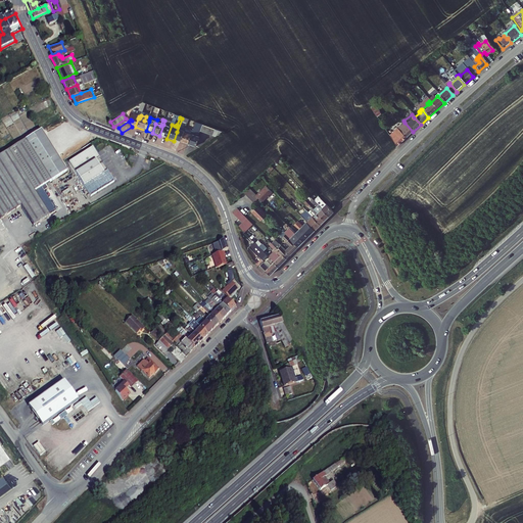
[(163,125),(159,136),(167,139),(170,130),(171,129),(172,125),(167,123),(165,127),(164,127),(164,125),(163,125)]
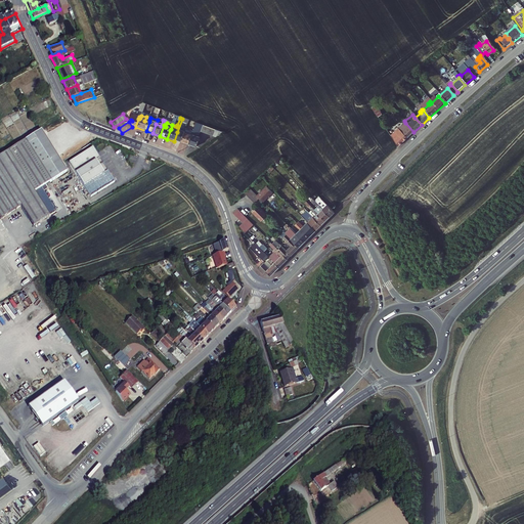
[(413,132),(405,123),(398,129),(405,139),(413,132)]
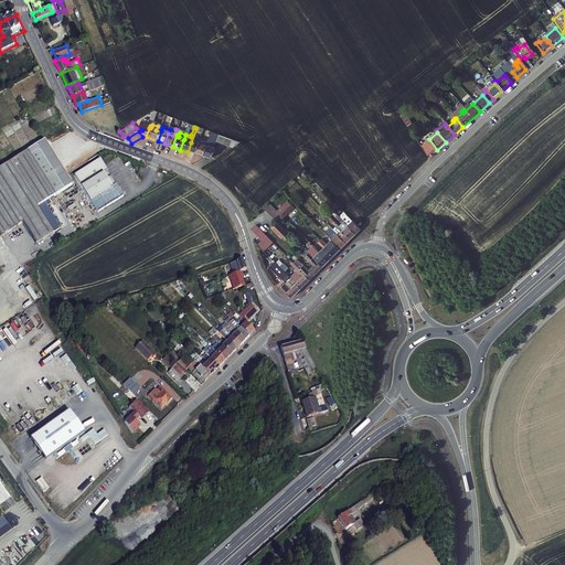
[(214,151),(211,160),(220,163),(224,153),(222,152),(225,144),(237,148),(240,141),(220,136),(216,145),(214,151)]
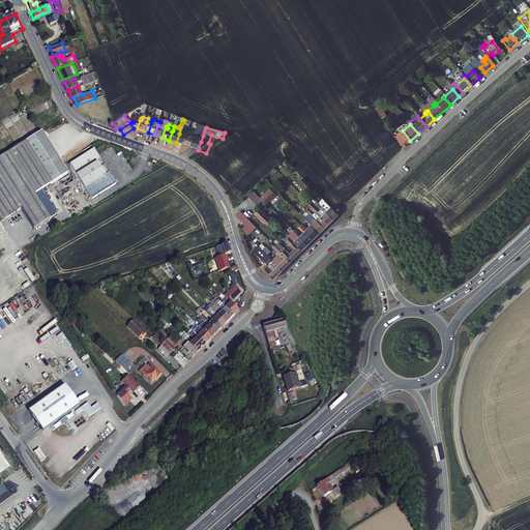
[(394,139),(402,150),(410,141),(403,130),(394,139)]
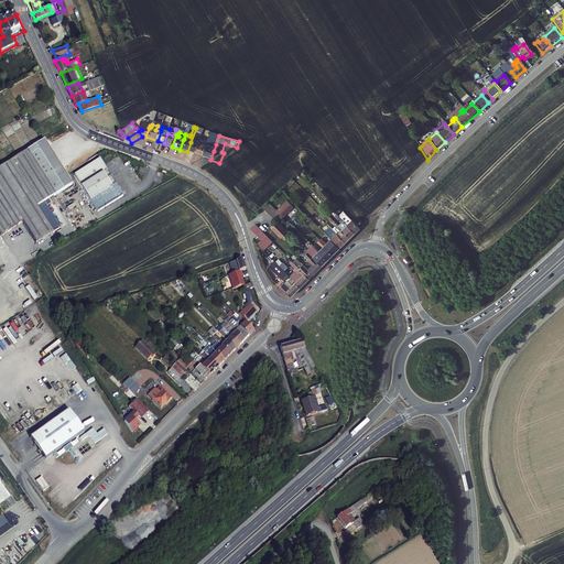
[(0,231),(20,219),(35,243),(60,227),(43,202),(71,185),(61,170),(58,166),(42,140),(0,166),(0,231)]
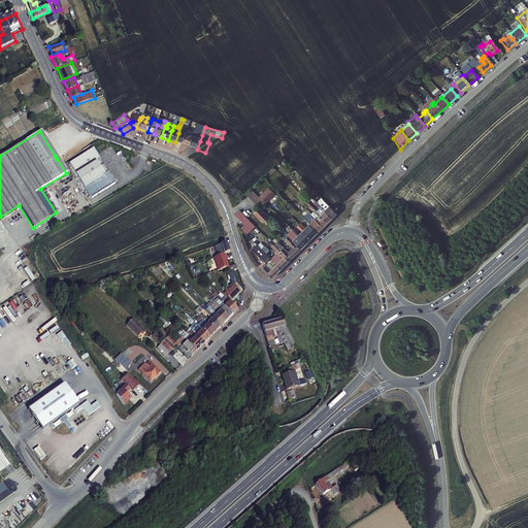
[(186,136),(187,135),(184,133),(183,135),(178,133),(175,142),(183,144),(186,136)]
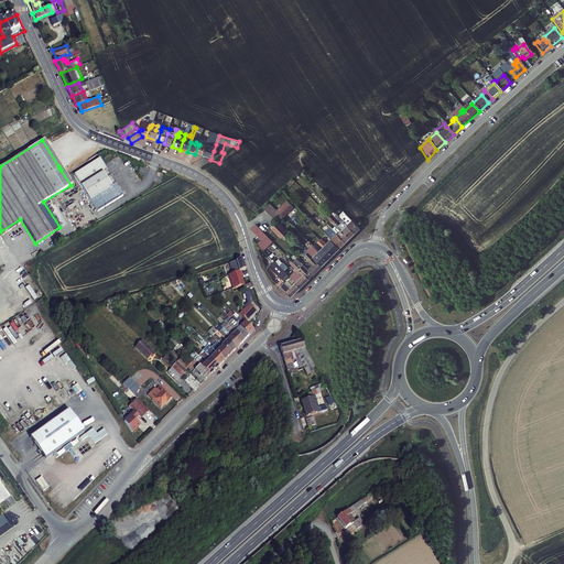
[(207,148),(203,158),(210,160),(214,151),(216,144),(209,142),(207,148)]
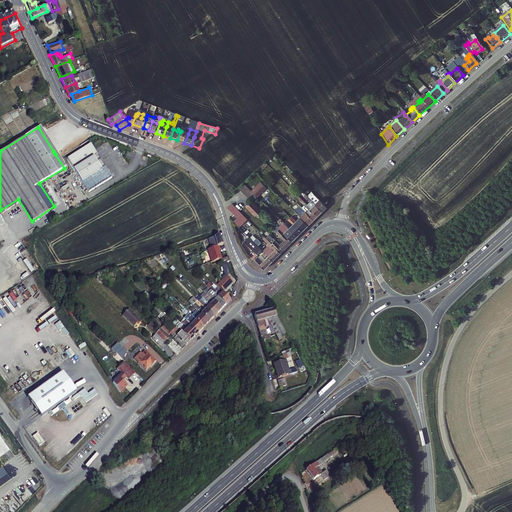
[(177,140),(184,143),(188,134),(188,133),(185,132),(184,133),(180,132),(177,140)]
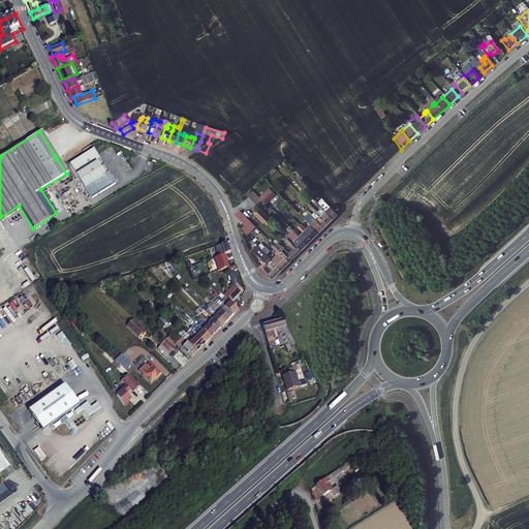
[(83,188),(107,173),(93,150),(76,161),(73,162),(69,165),(83,188)]
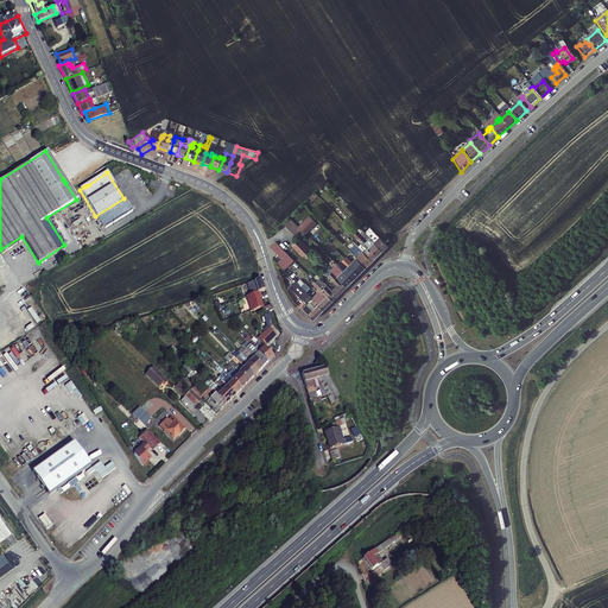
[(82,182),(84,187),(88,185),(84,178),(70,175),(63,179),(65,183),(71,179),(82,182)]
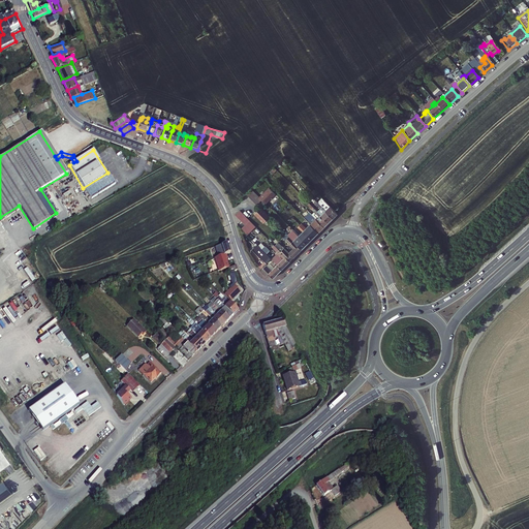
[(115,185),(107,173),(83,188),(91,200),(115,185)]
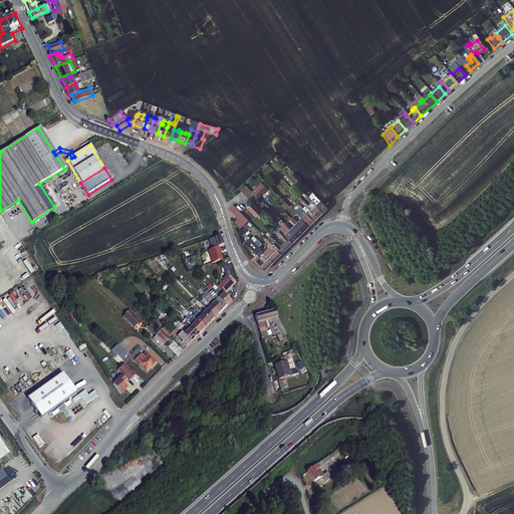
[(262,182),(253,191),(256,193),(260,197),(269,188),(262,182)]
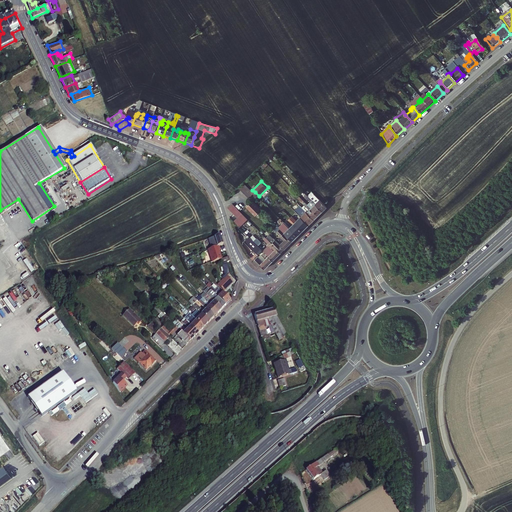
[(245,182),(240,188),(250,197),(255,192),(252,190),(245,182)]
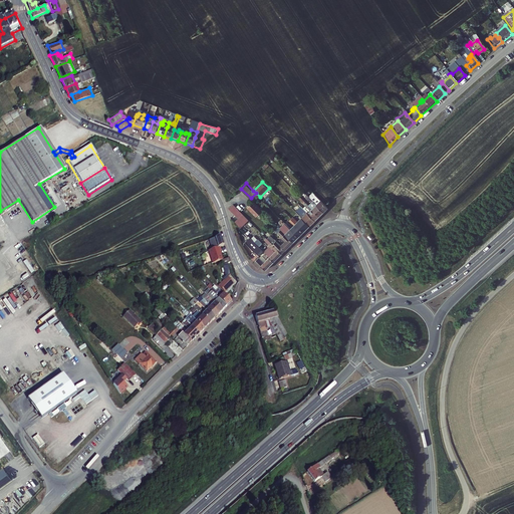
[(327,206),(312,191),(307,195),(309,197),(322,210),(327,206)]
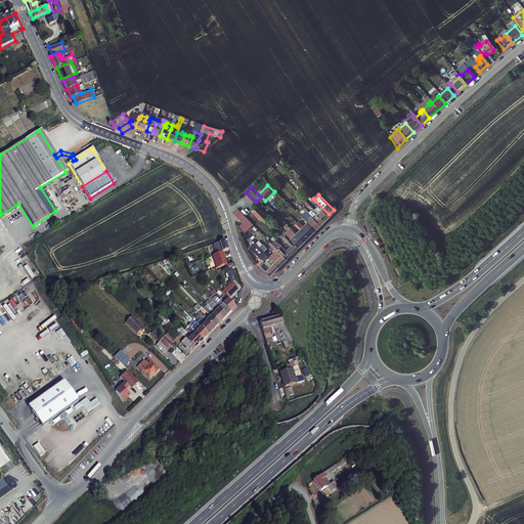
[(329,214),(315,201),(313,202),(317,207),(315,209),(325,218),(329,214)]
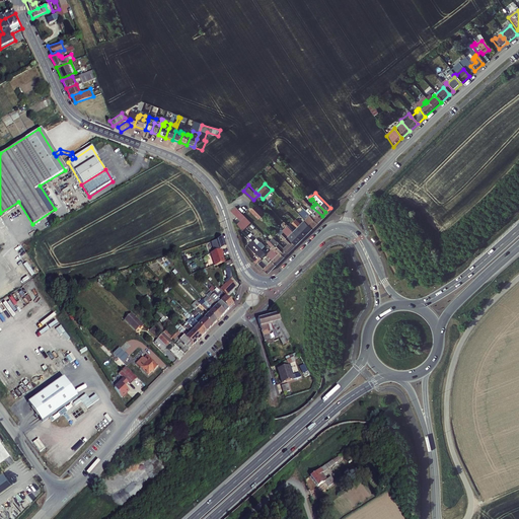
[(261,218),(267,212),(257,203),(251,209),(261,218)]
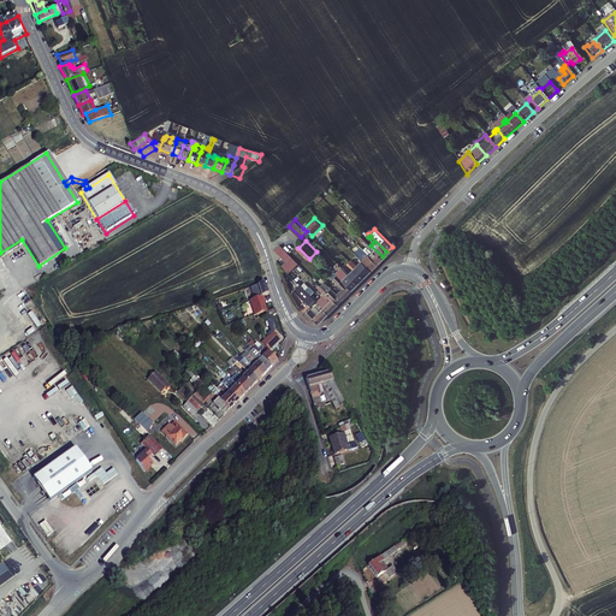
[(280,244),(274,250),(280,256),(286,250),(280,244)]
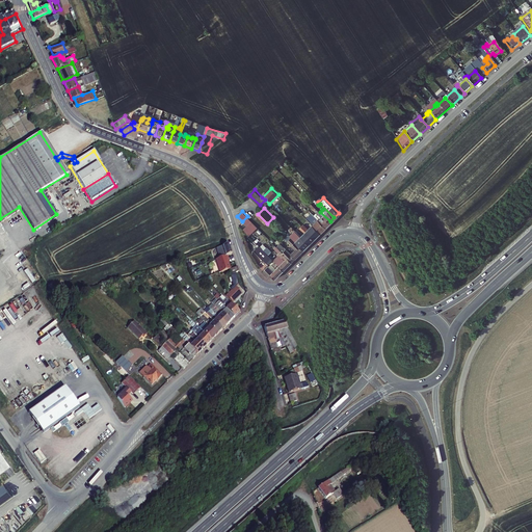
[(314,211),(312,213),(325,227),(330,221),(320,212),(319,213),(321,215),(319,216),(314,211)]
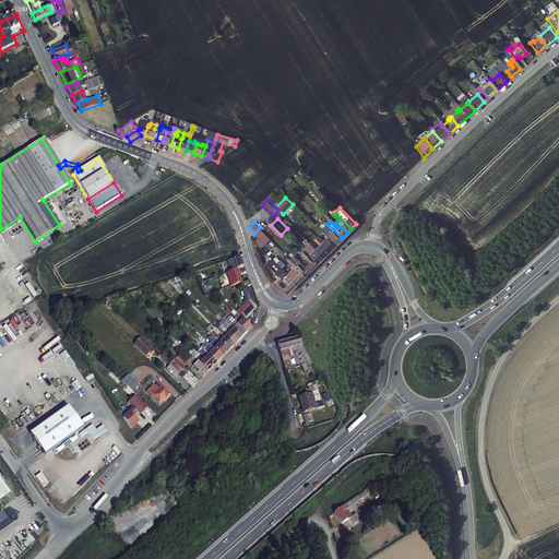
[(342,238),(328,224),(324,226),(330,232),(328,235),(336,244),(342,238)]
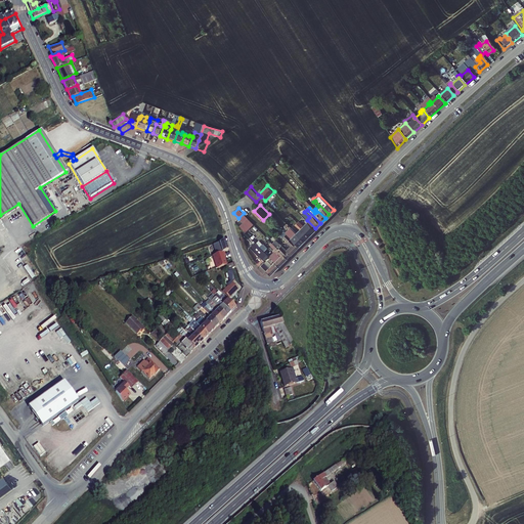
[(298,219),(296,221),(309,234),(315,228),(307,220),(303,216),(299,220),(298,219)]
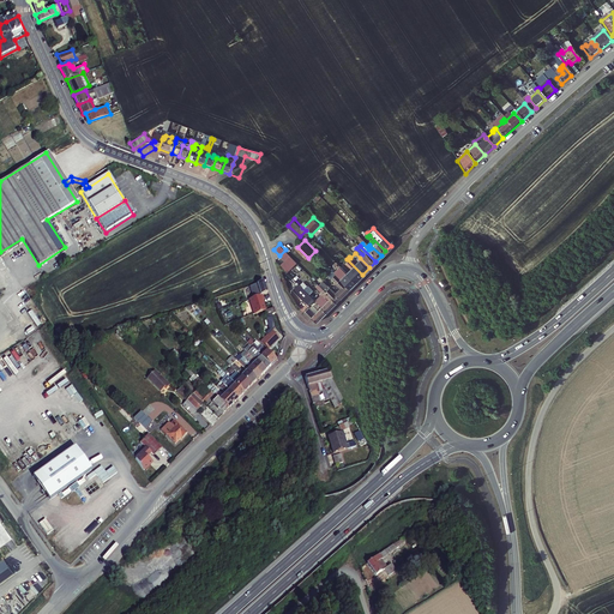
[(362,275),(347,259),(343,263),(349,268),(347,270),(356,281),(362,275)]
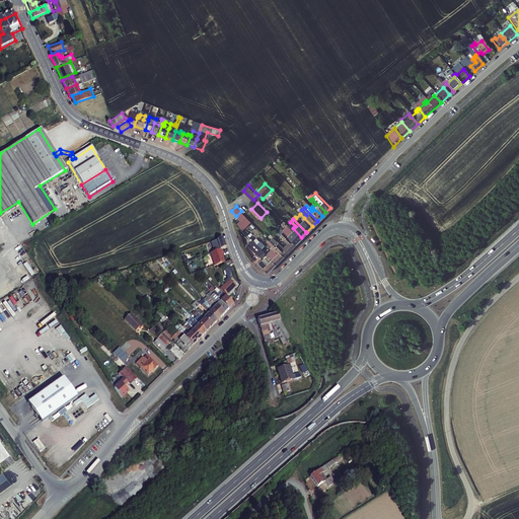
[(301,237),(293,228),(288,224),(283,229),(296,242),(301,237)]
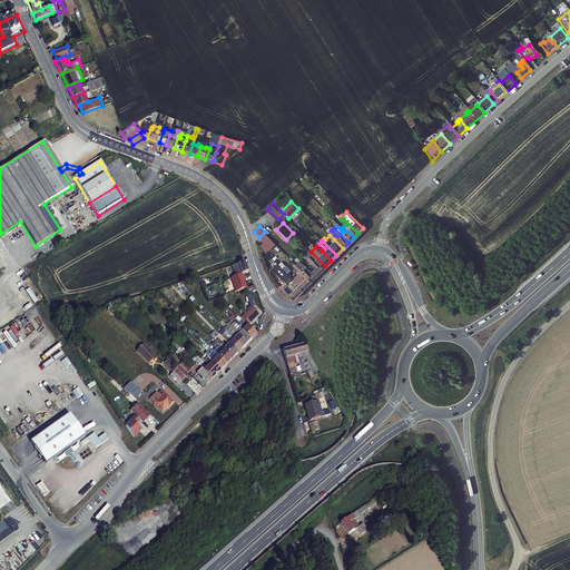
[(325,266),(311,252),(308,254),(310,256),(308,257),(316,265),(312,269),(316,275),(325,266)]
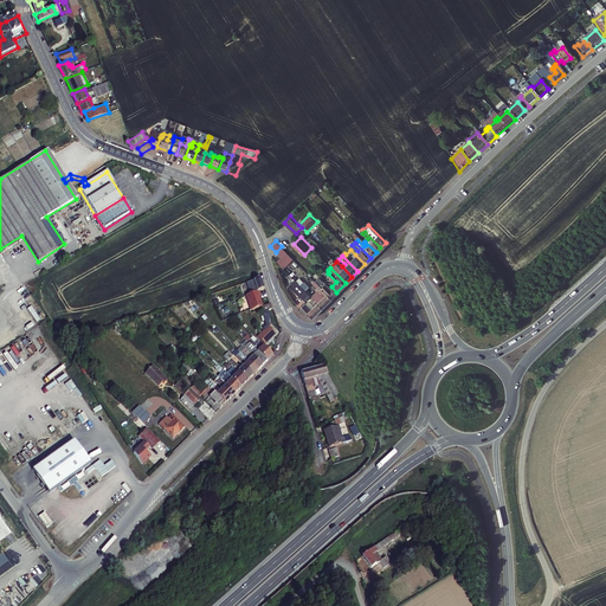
[(336,292),(331,287),(323,278),(321,281),(317,276),(315,278),(320,283),(333,296),(336,292)]
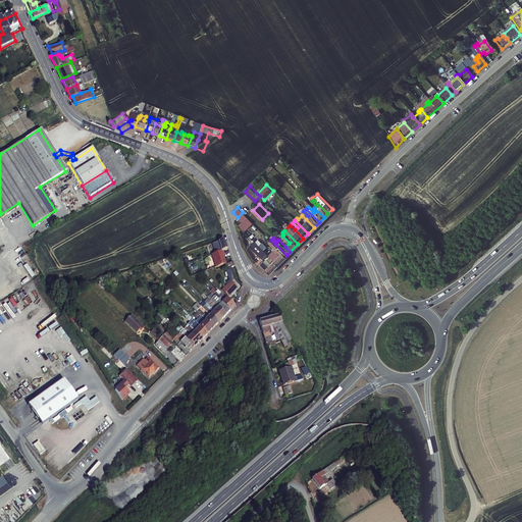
[(267,253),(253,239),(248,243),(262,257),(267,253)]
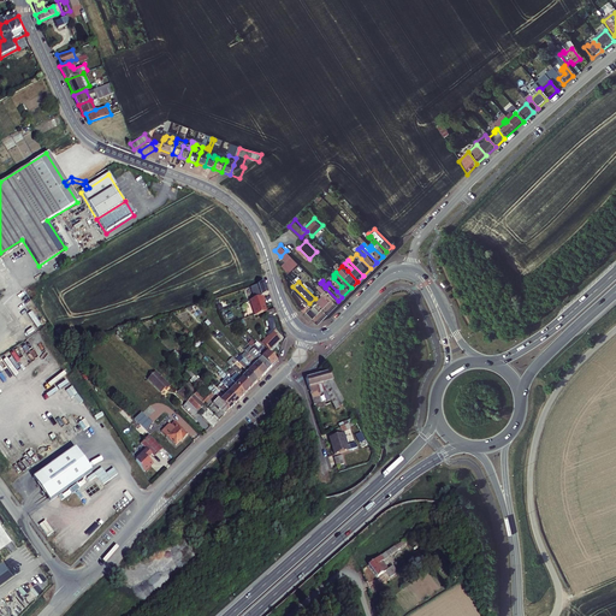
[(267,296),(264,284),(249,289),(250,292),(255,291),(258,295),(250,297),(253,301),(261,297),(267,296)]
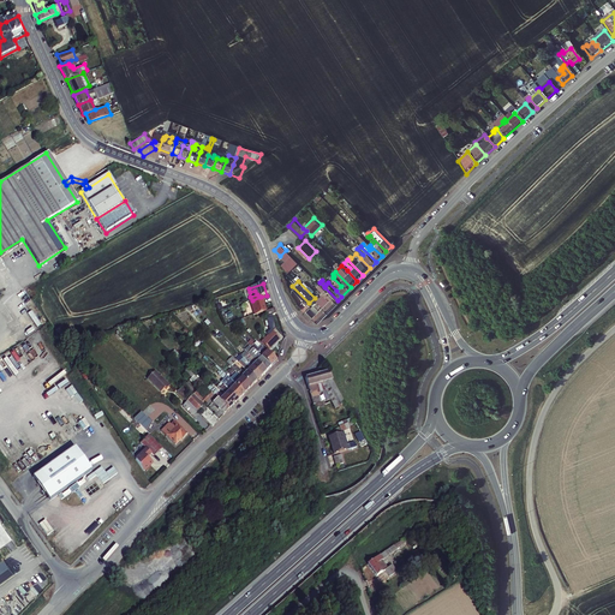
[(338,300),(324,287),(322,290),(324,292),(323,292),(329,298),(327,300),(322,305),(328,310),(338,300)]
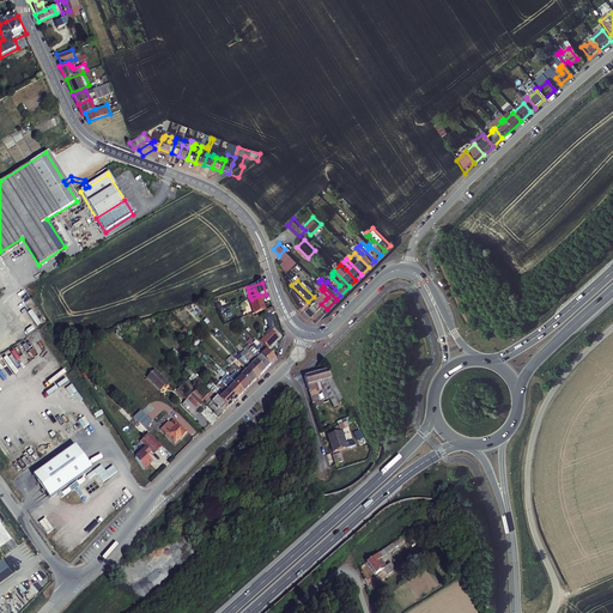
[(262,302),(260,296),(252,299),(248,301),(252,315),(260,313),(263,310),(260,302),(262,302)]
